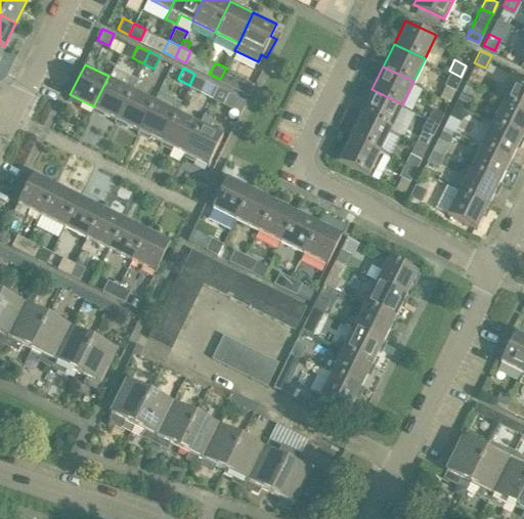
[(226,68),(220,79),(249,93),(254,82),(226,68)]
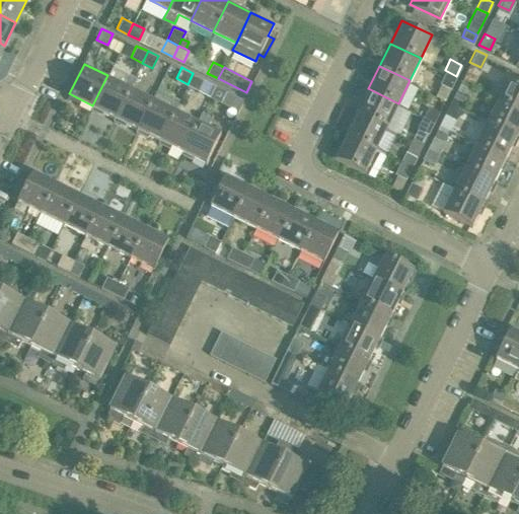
[(450,87),(456,76),(445,70),(439,81),(450,87)]
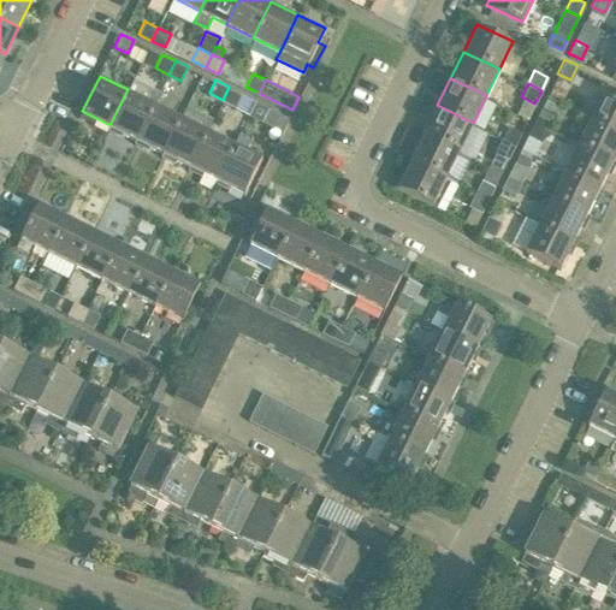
[(235,106),(242,93),(229,87),(223,100),(235,106)]
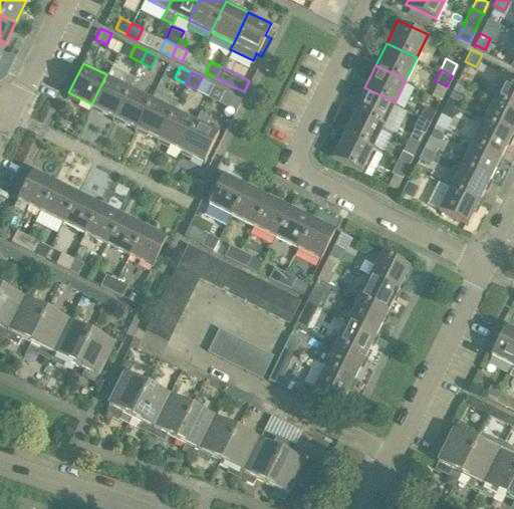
[(513,105),(513,77),(504,72),(493,95),(513,105)]
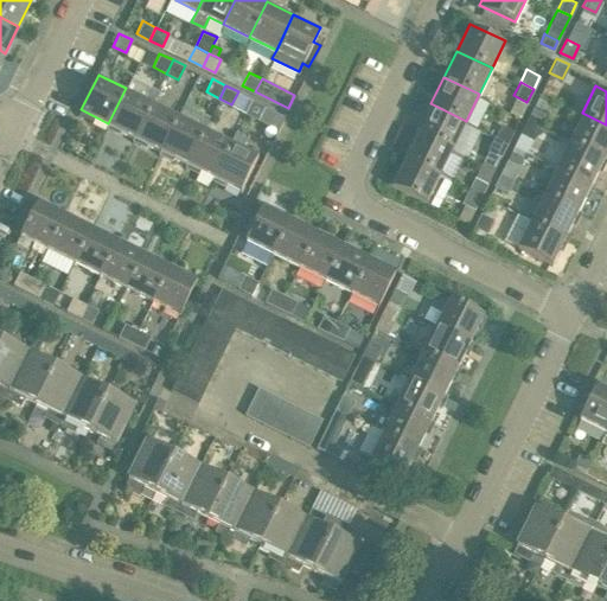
[(135,136),(152,101),(126,88),(108,123),(135,136)]
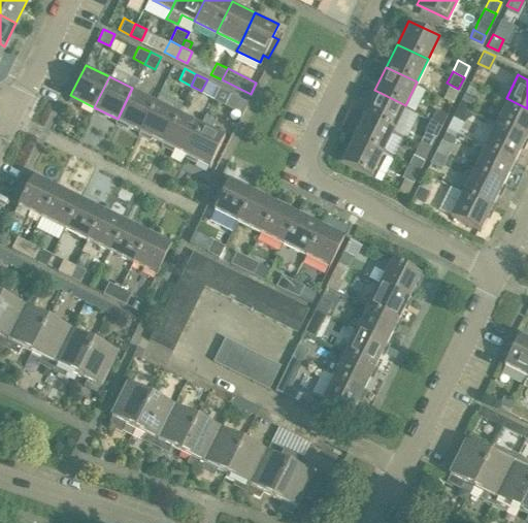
[(140,130),(155,99),(132,88),(118,119),(140,130)]
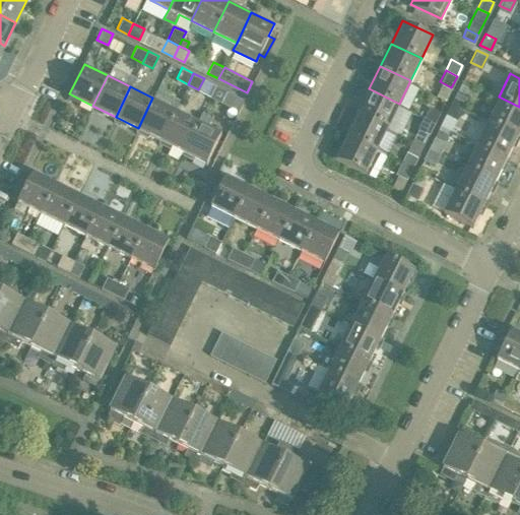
[(388,126),(399,104),(369,88),(358,111),(388,126)]
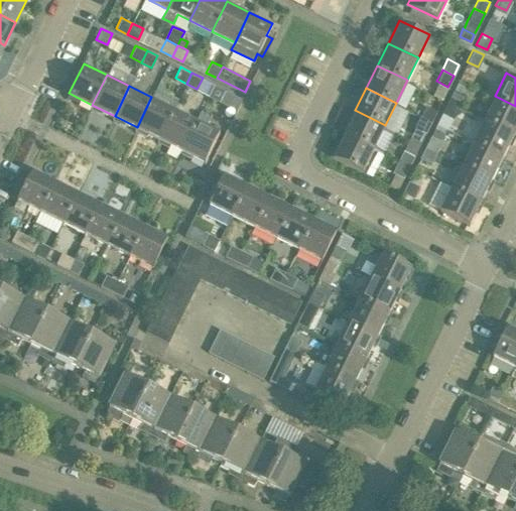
[(236,108),(242,97),(225,89),(220,100),(236,108)]
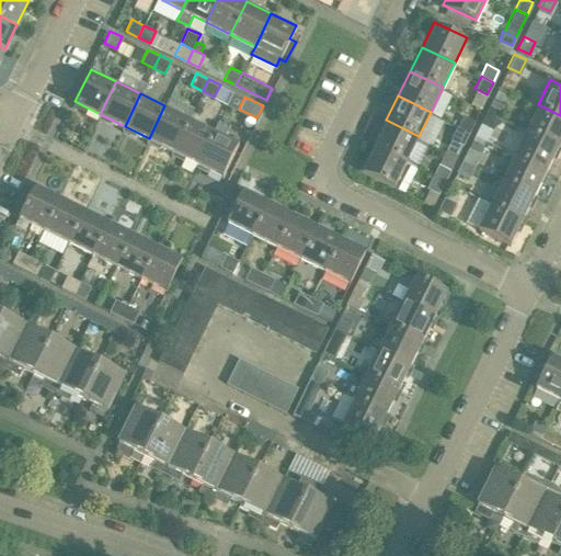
[(499,115),(504,103),(493,98),(487,109),(499,115)]
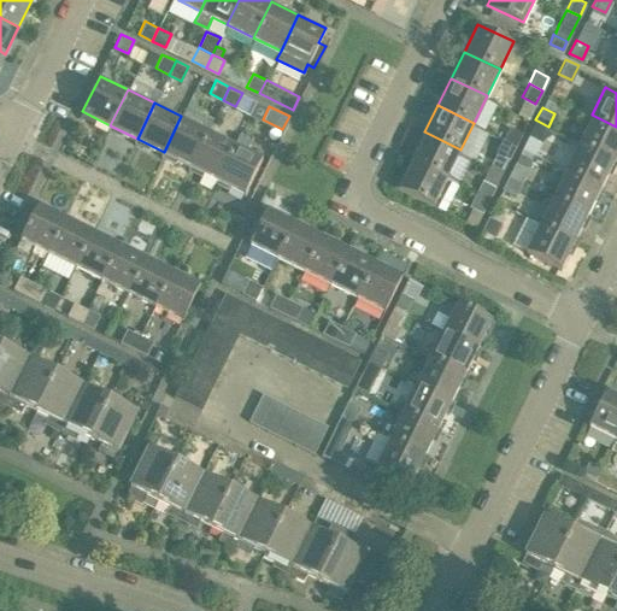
[(615,158),(616,152),(616,127),(592,115),(579,141),(615,158)]
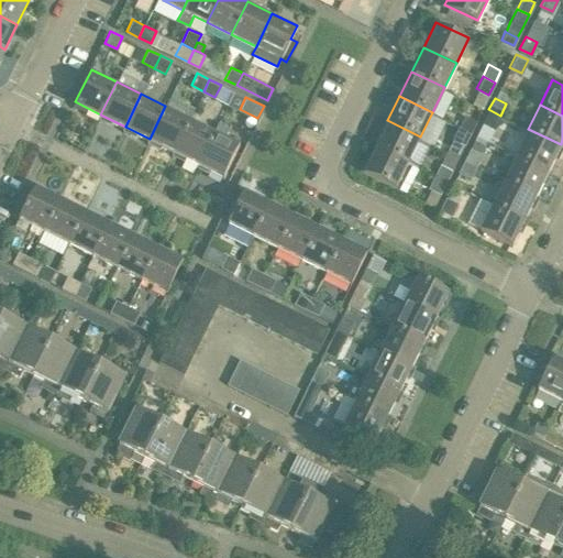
[(174,151),(190,118),(165,106),(150,139),(174,151)]
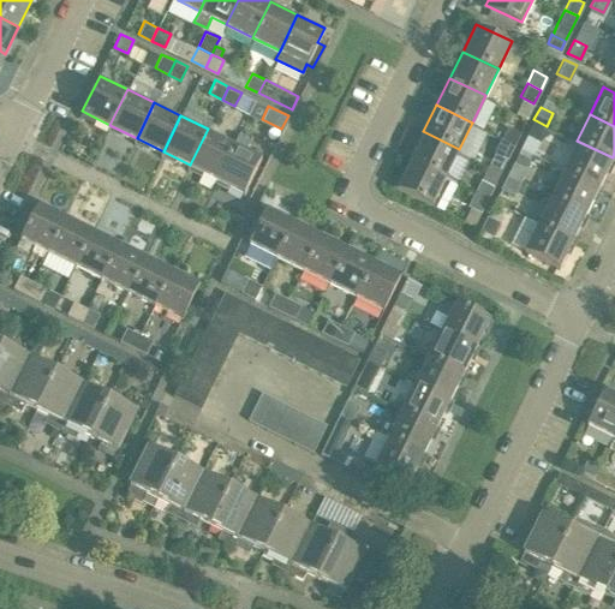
[(541,139),(547,126),(533,119),(527,133),(541,139)]
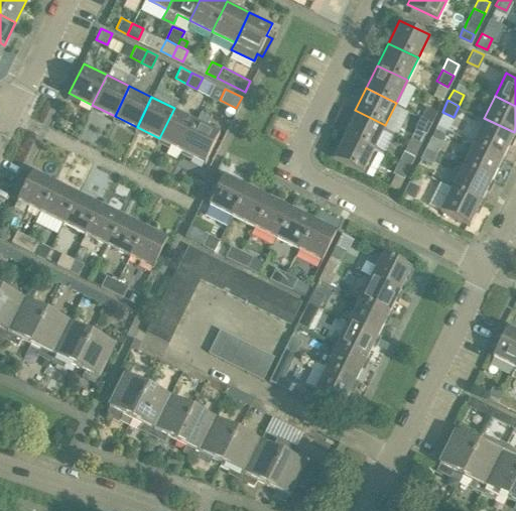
[(431,120),(436,109),(426,104),(420,115),(431,120)]
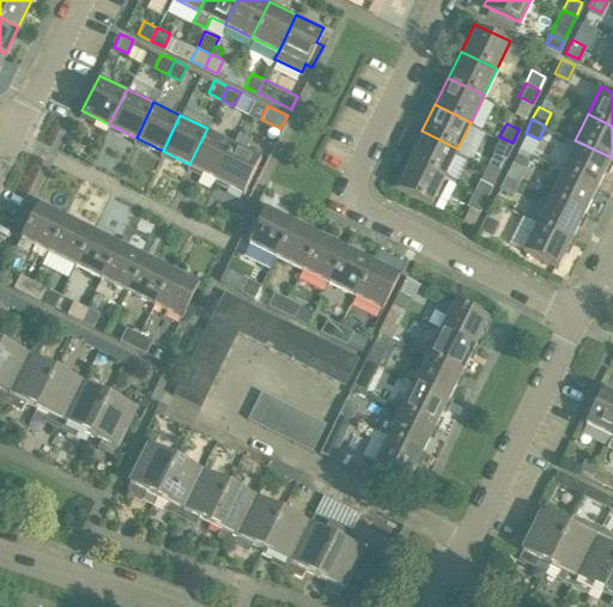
[(234,141),(232,141),(207,128),(189,164),(216,177),(234,141)]
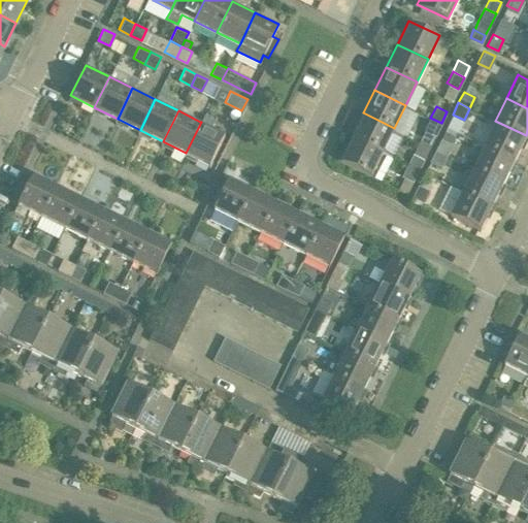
[(383,151),(394,128),(363,112),(352,135),(383,151)]
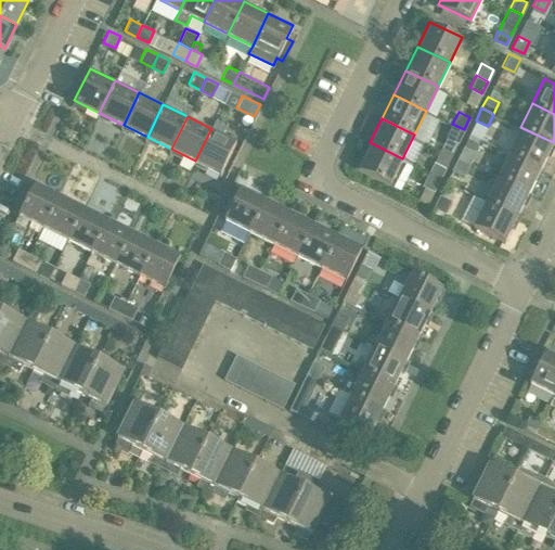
[(220,173),(235,140),(221,133),(226,125),(215,119),(210,128),(211,128),(195,161),(220,173)]
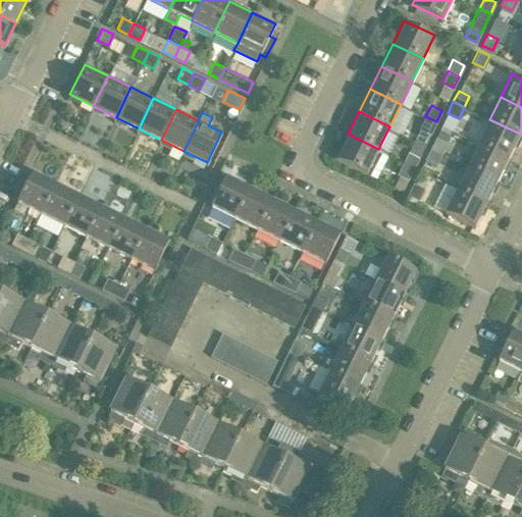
[(431,133),(436,121),(425,116),(420,127),(431,133)]
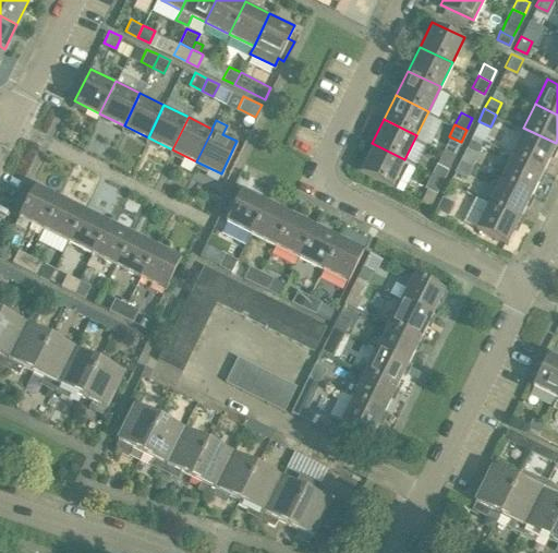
[(544,168),(556,143),(523,128),(511,152),(544,168)]
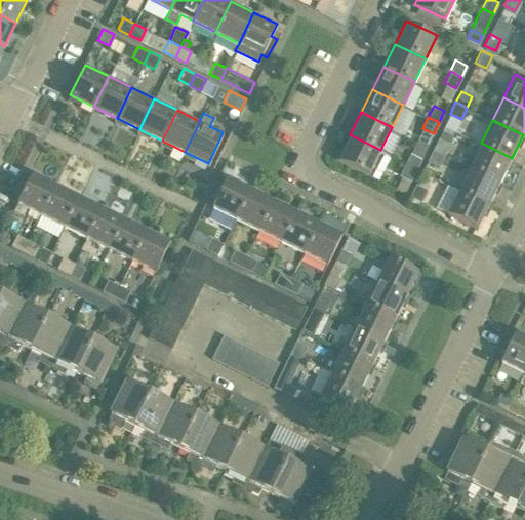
[(368,173),(380,150),(350,134),(338,158),(368,173)]
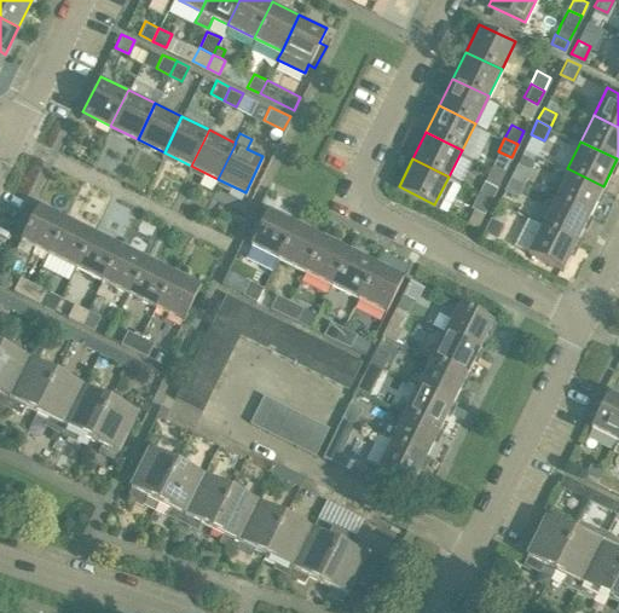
[(525,181),(531,168),(518,161),(510,174),(525,181)]
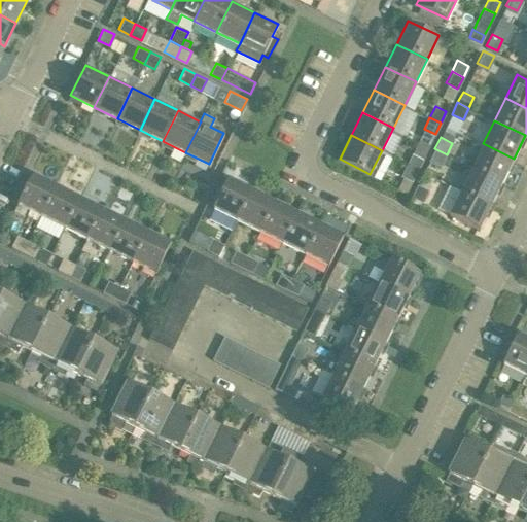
[(501,181),(514,159),(483,143),(470,166),(501,181)]
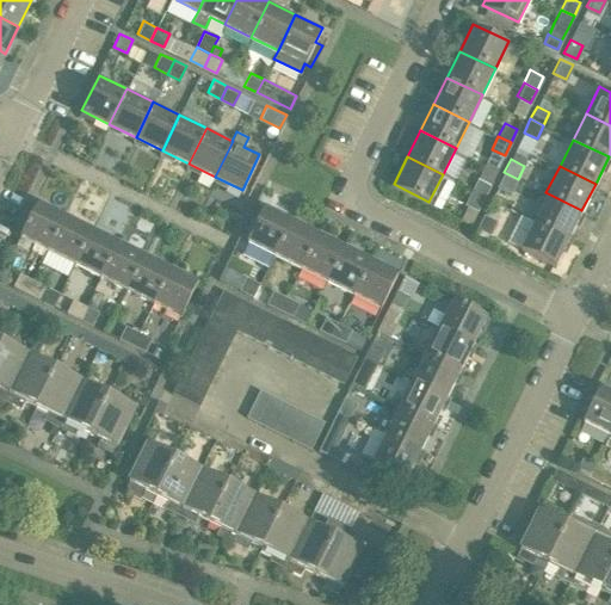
[(511,192),(518,179),(504,172),(498,185),(511,192)]
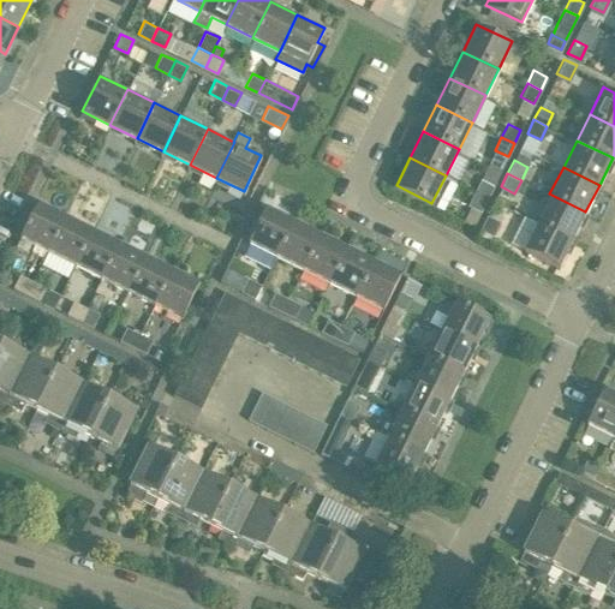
[(488,197),(495,184),(482,178),(475,190),(488,197)]
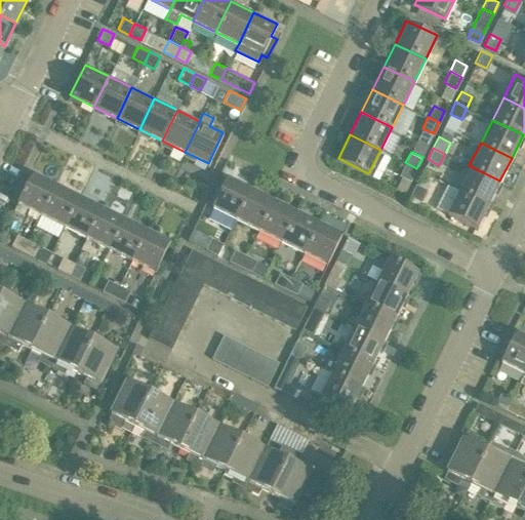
[(411,180),(416,168),(405,162),(400,174),(411,180)]
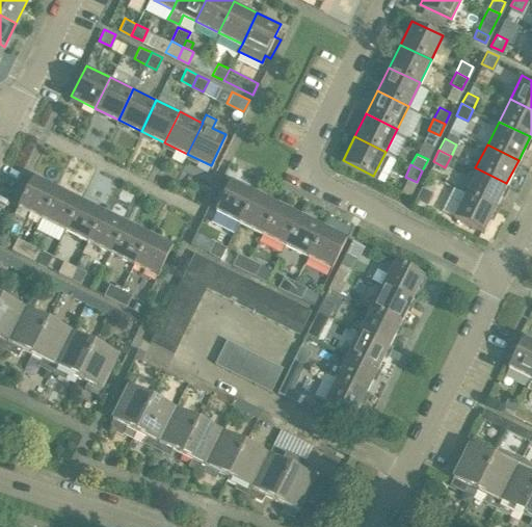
[(495,207),(506,183),(475,167),(463,191),(495,207)]
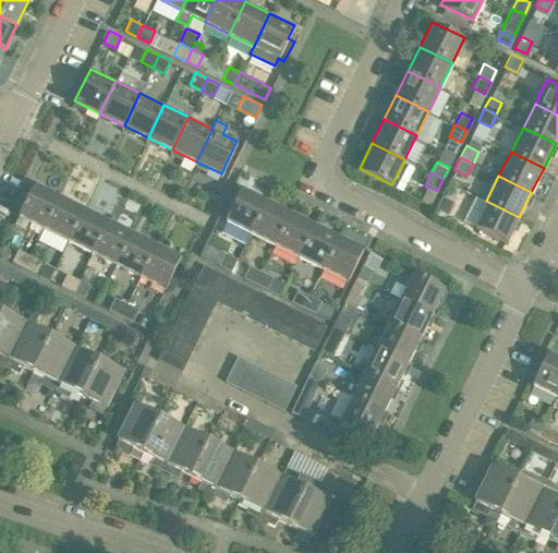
[(44,227),(59,194),(34,182),(14,223),(24,228),(28,219),(44,227)]
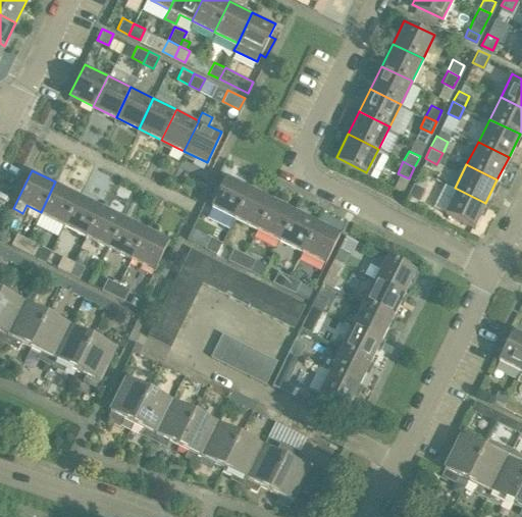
[(235,216),(249,187),(225,174),(211,205),(235,216)]
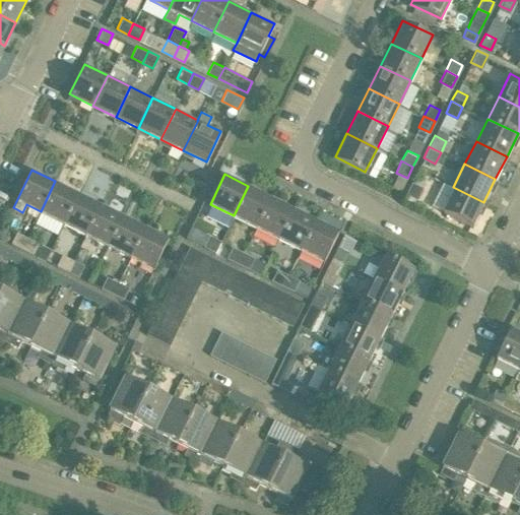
[(63,222),(77,192),(55,181),(41,211),(63,222)]
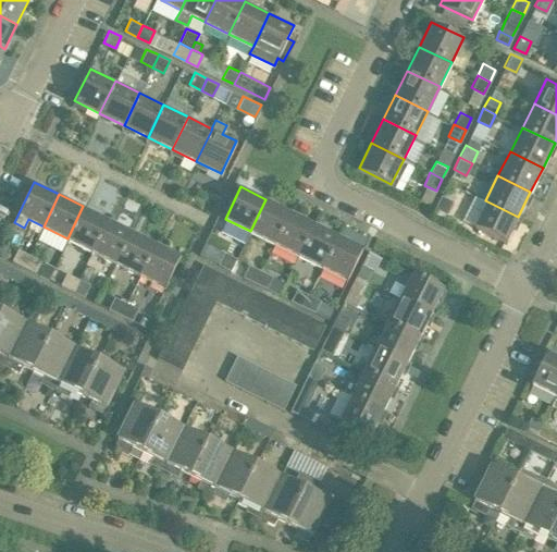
[(447,212),(454,199),(442,194),(435,207),(447,212)]
